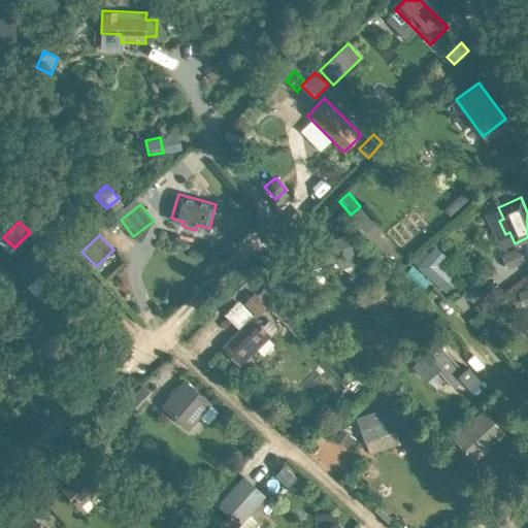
[(347,235),(301,252),(308,270),(354,254),(347,235)]
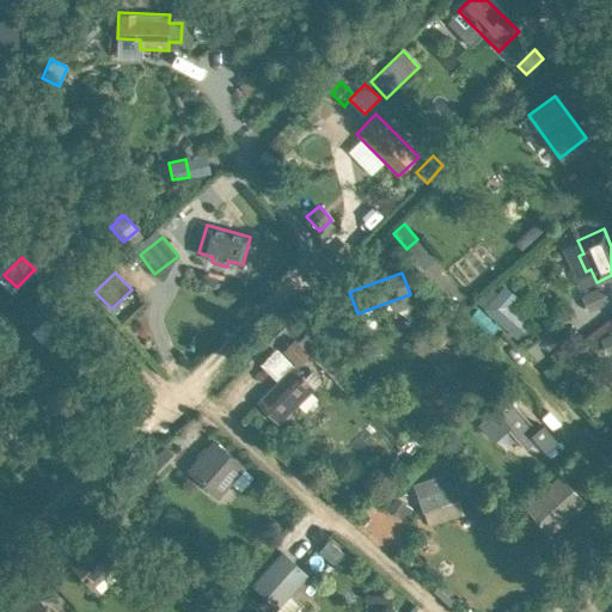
[(526,328),(507,311),(518,299),(505,287),(483,311),(516,340),(526,328)]
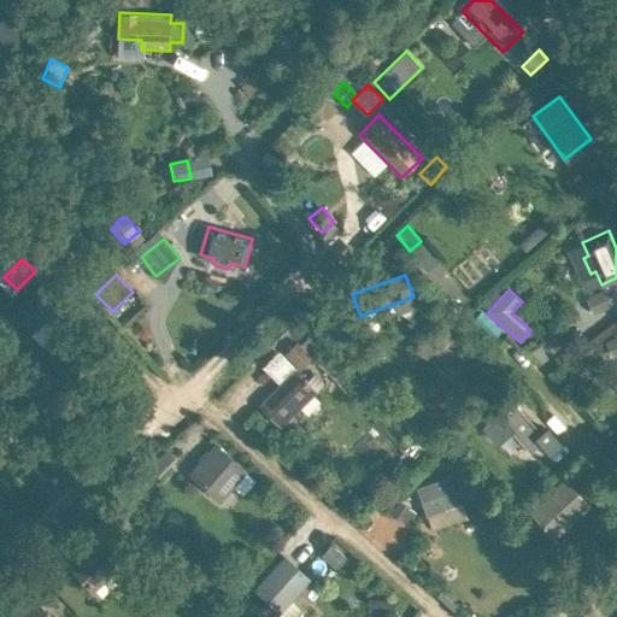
[(93,340),(48,291),(18,318),(31,333),(50,318),(80,351),(93,340)]
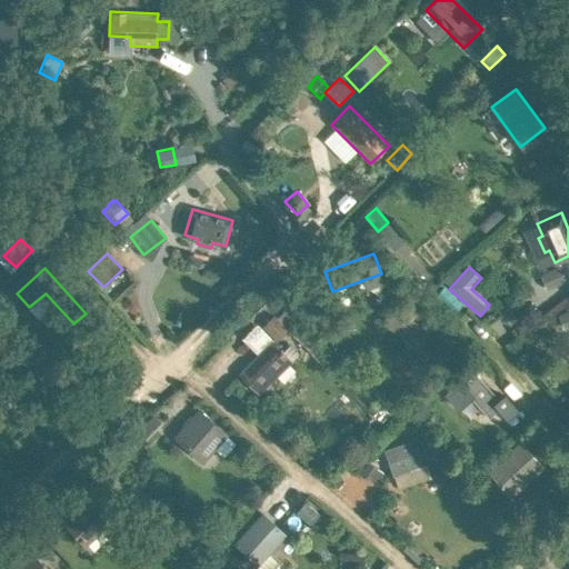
[(565,280),(559,268),(542,275),(548,287),(565,280)]
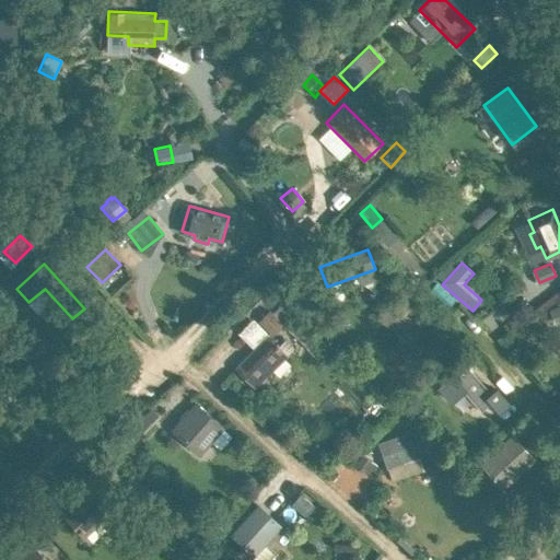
[(258,321),(273,336),(284,324),(270,310),(258,321)]
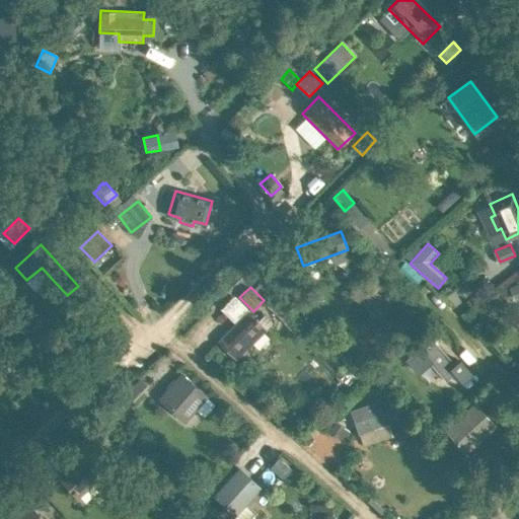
[(398,287),(391,294),(400,302),(406,295),(398,287)]
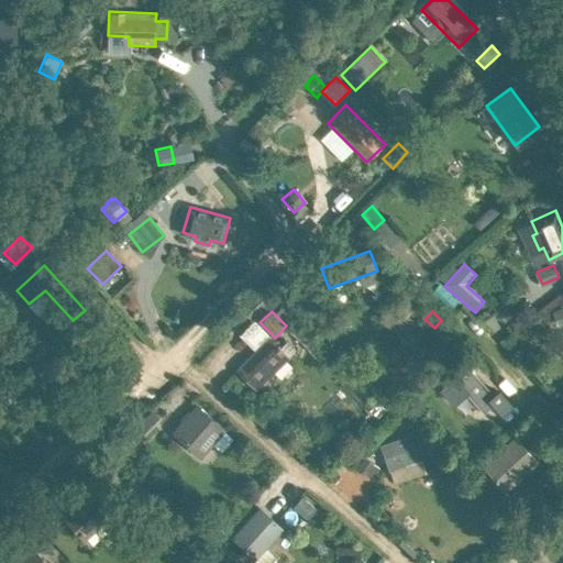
[(238,370),(256,388),(287,357),(268,339),(238,370)]
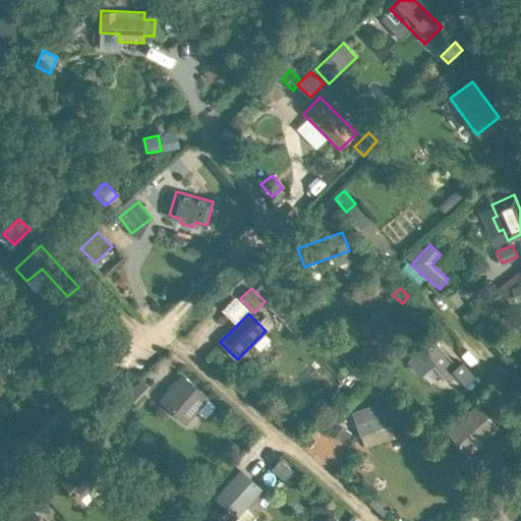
[(435,342),(408,363),(421,378),(433,367),(449,386),(457,379),(465,389),(475,379),(462,363),(457,368),(435,342)]
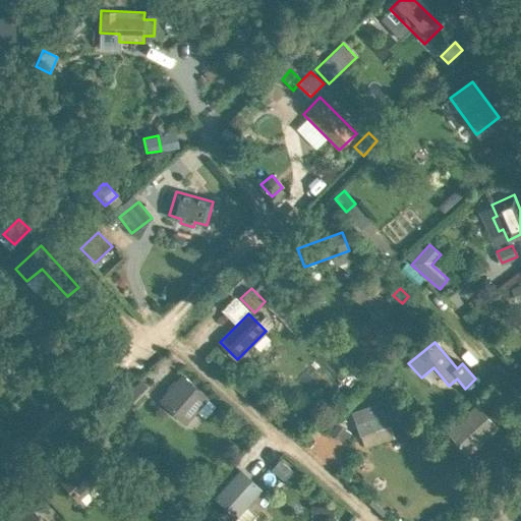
[(158,400),(184,424),(209,398),(182,373),(158,400)]
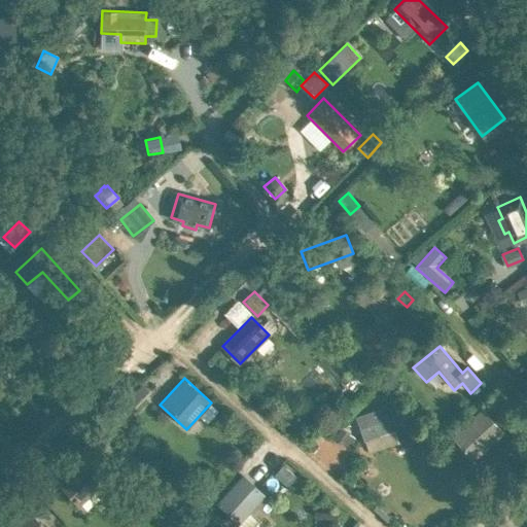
[(143,385),(126,402),(131,409),(149,391),(143,385)]
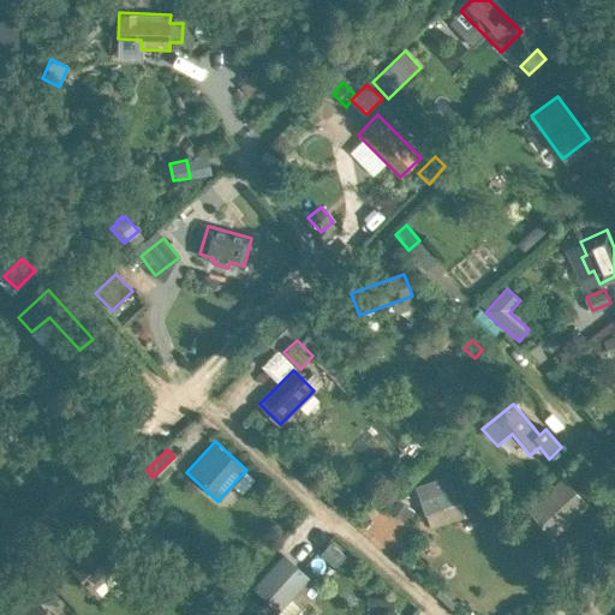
[(455,472),(415,485),(424,514),(465,501),(455,472)]
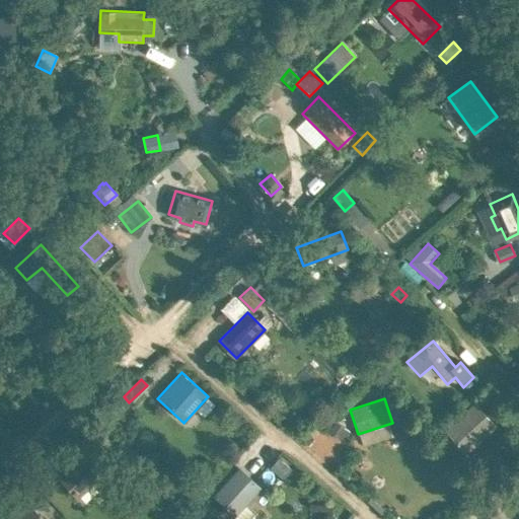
[(445,429),(466,453),(496,426),(474,402),(445,429)]
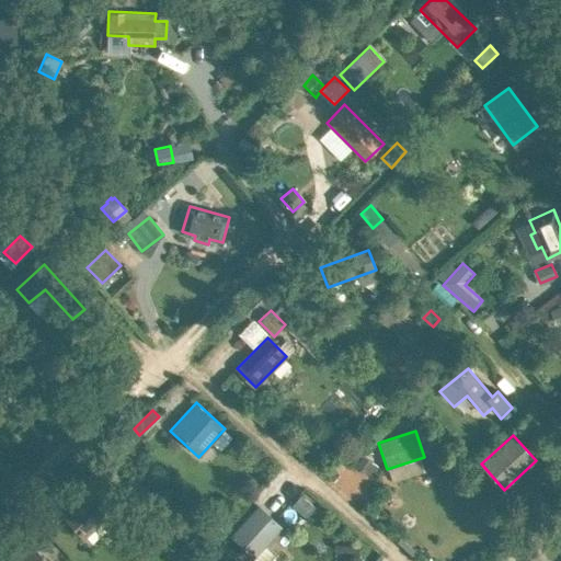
[(364,458),(358,467),(370,476),(376,467),(364,458)]
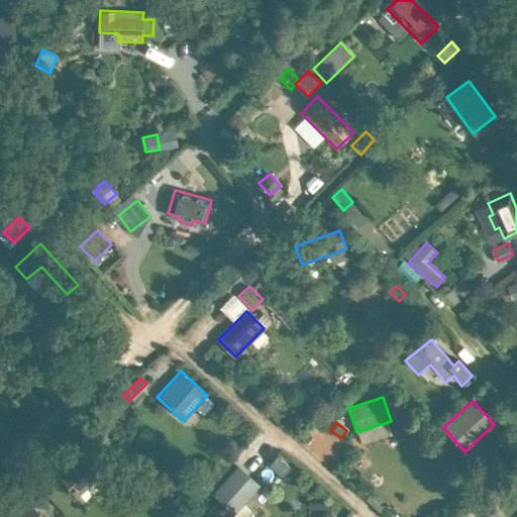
[(61,476),(77,494),(107,468),(96,455),(91,449),(61,476)]
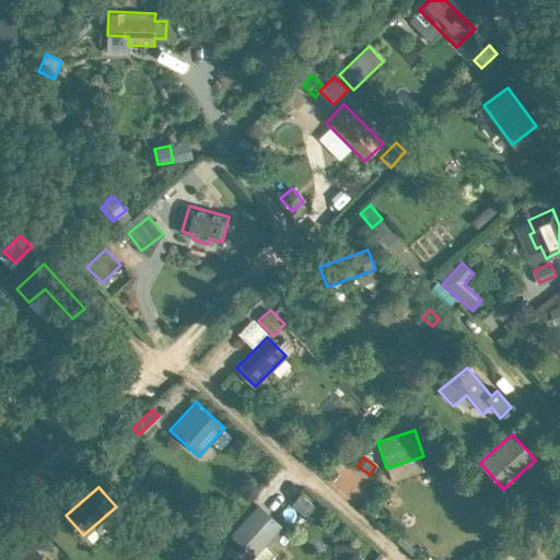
[(546,504),(535,492),(520,506),(531,518),(546,504)]
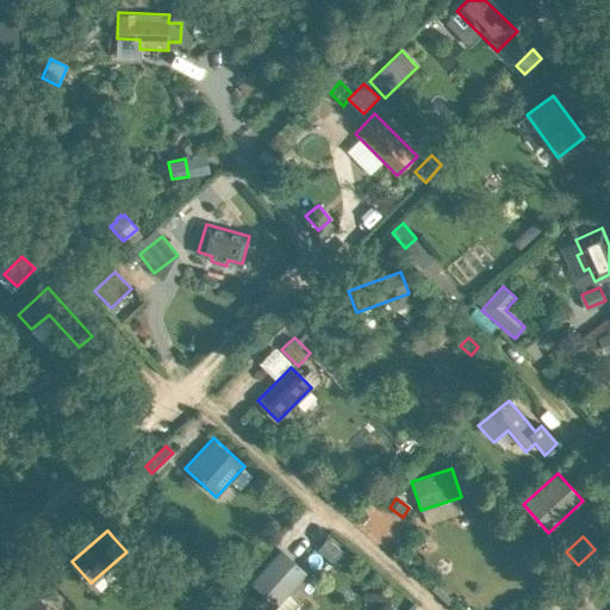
[(265,596),(275,605),(307,572),(282,549),(251,584),(265,596)]
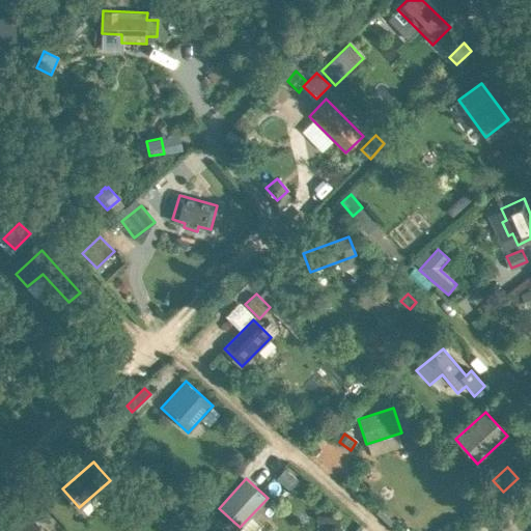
[(15,530),(44,530),(31,518),(15,530)]
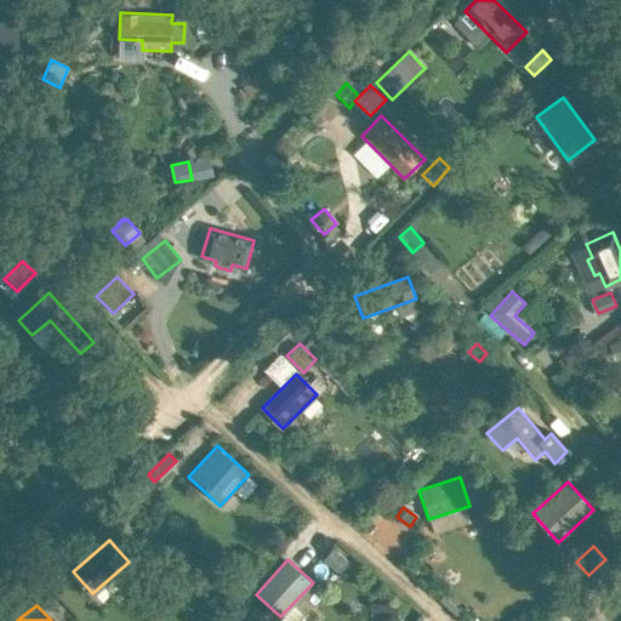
[(269,607),(263,614),(271,620),(277,620),(280,616),(269,607)]
